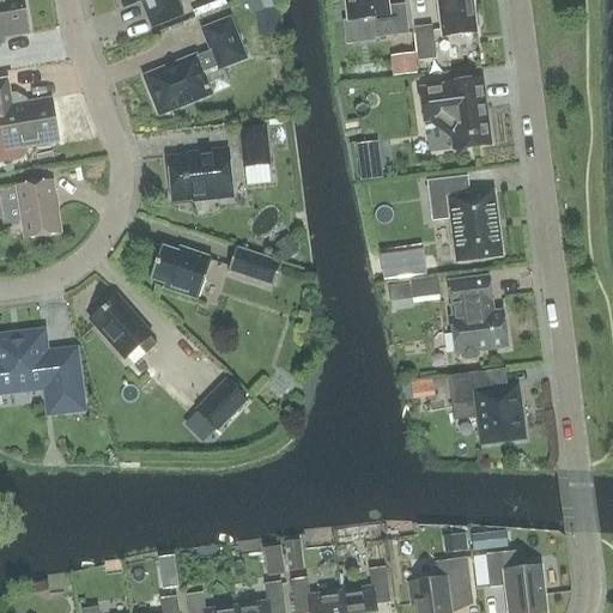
[(2,37),(29,32),(22,0),(0,0),(0,46),(4,41),(2,37)]
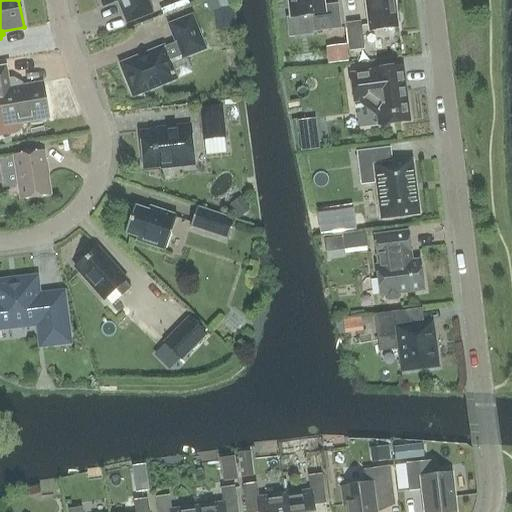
[(100,0),(103,6),(118,1),(127,23),(152,13),(147,0),(100,0)]
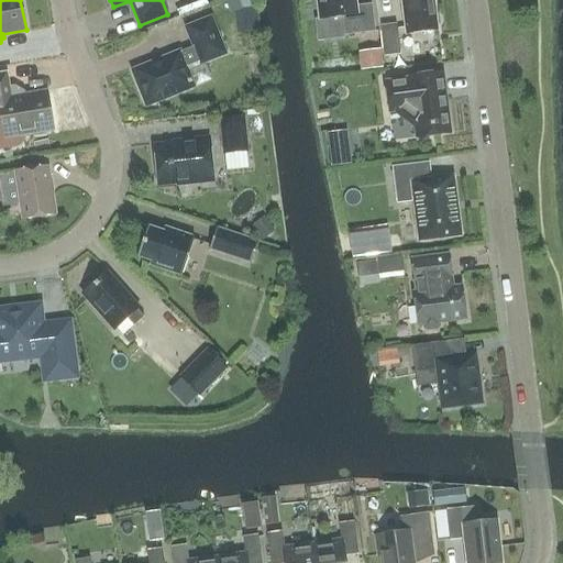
[(180,17),(192,12),(208,7),(206,0),(185,0),(175,3),(180,17)]
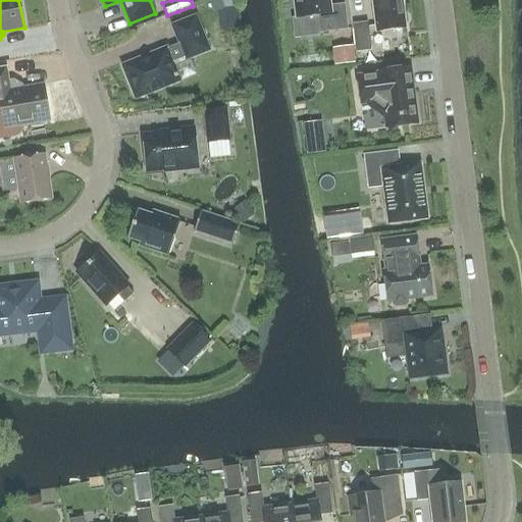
[(328,0),(296,0),(298,18),(317,16),(319,33),(348,30),(345,5),(329,7),(328,0)]
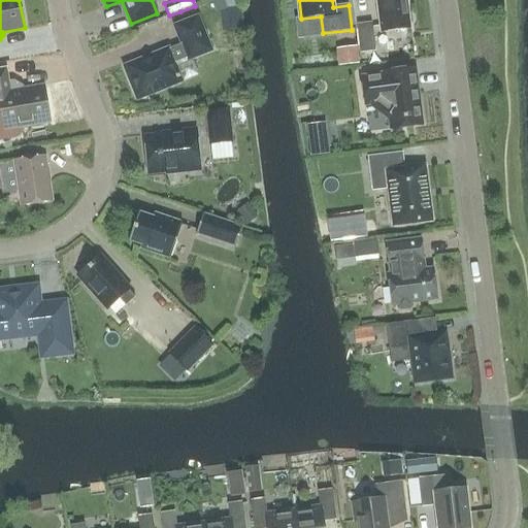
[(407,0),(376,0),(381,33),(410,29),(410,27),(414,23),(413,15),(409,12),(407,0)]
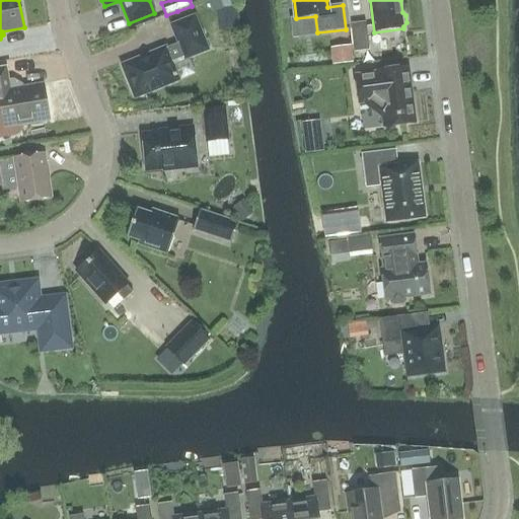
[(186,59),(208,50),(195,17),(172,26),(179,44),(167,49),(166,47),(148,54),(149,56),(123,66),(135,97),(178,80),(171,63),(184,58),(186,59)]
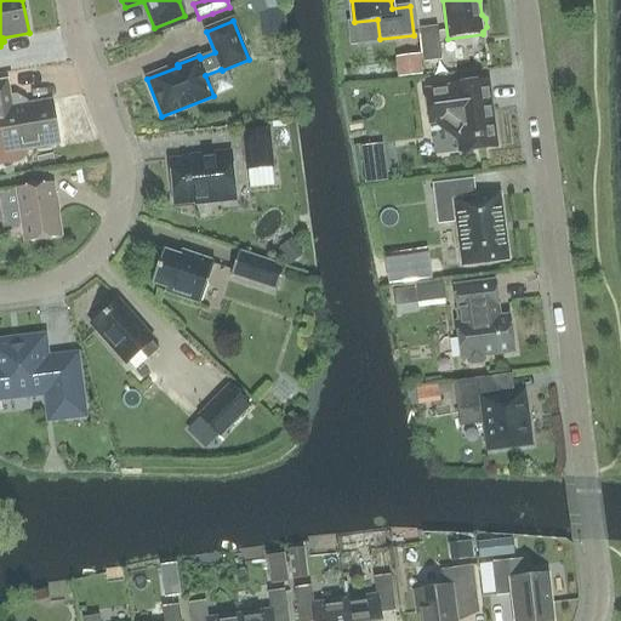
[(438,27),(420,29),(425,62),(442,61),(438,27)]
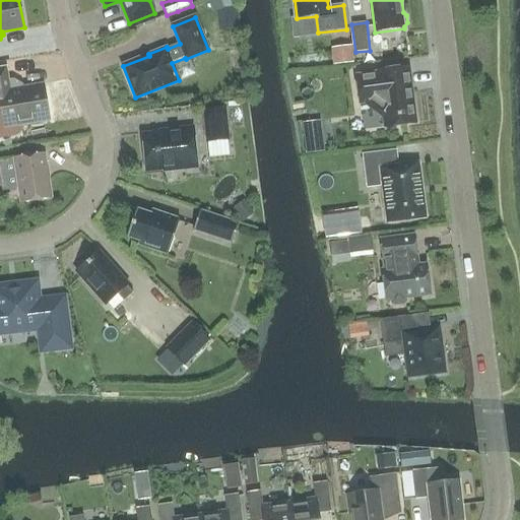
[(351,49),(333,51),(335,65),(352,63),(351,49)]
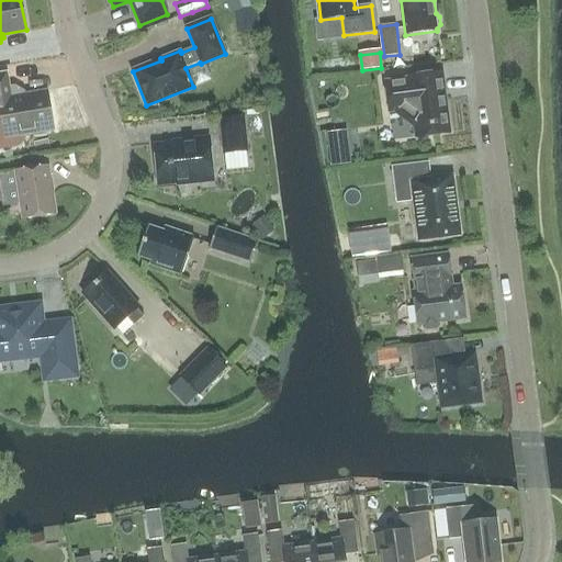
[(24,141),(24,134),(53,130),(47,92),(24,97),(23,93),(14,88),(10,89),(8,72),(0,74),(0,148),(3,149),(15,147),(21,145),(24,141)]
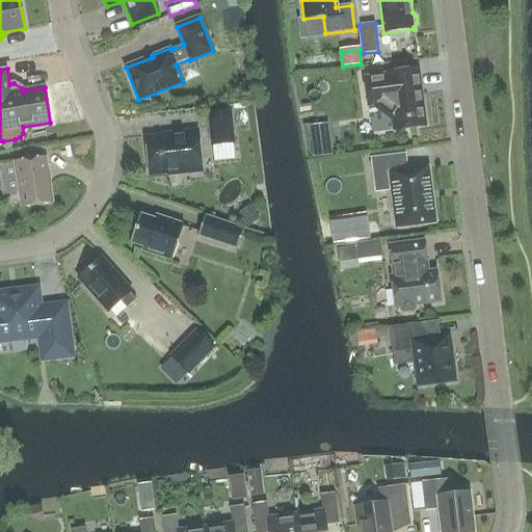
[(377,106),(392,117),(394,131),(426,126),(419,70),(387,74),(387,75),(365,77),(369,107),(377,106)]
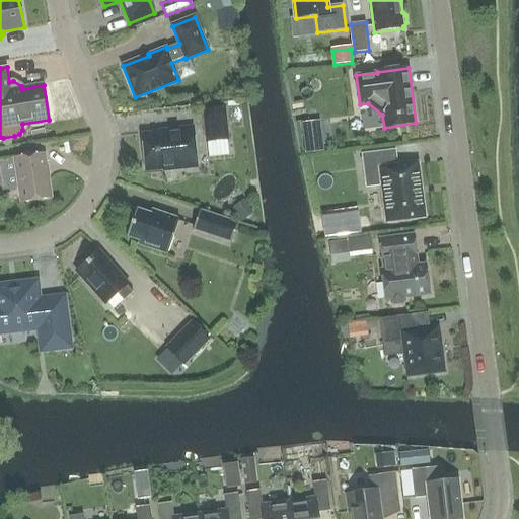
[(207,142),(228,140),(225,109),(203,112),(207,142)]
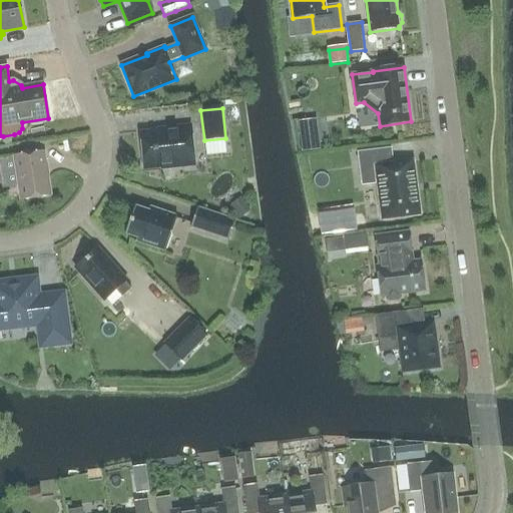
[(171,168),(194,166),(190,125),(167,128),(167,132),(141,135),(144,167),(171,164),(171,168)]
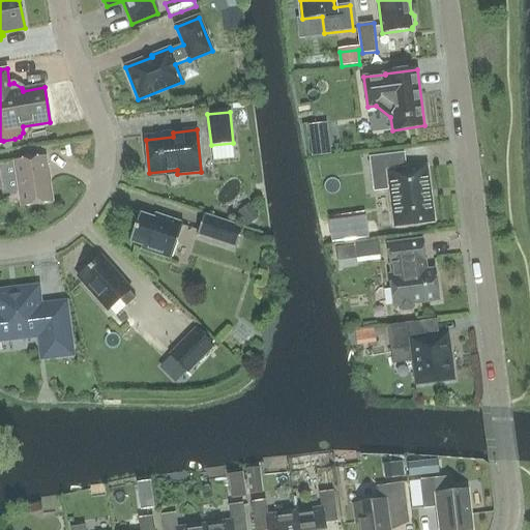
[(374,192),(391,189),(395,227),(434,222),(427,168),(407,170),(404,153),(369,157),(374,192)]
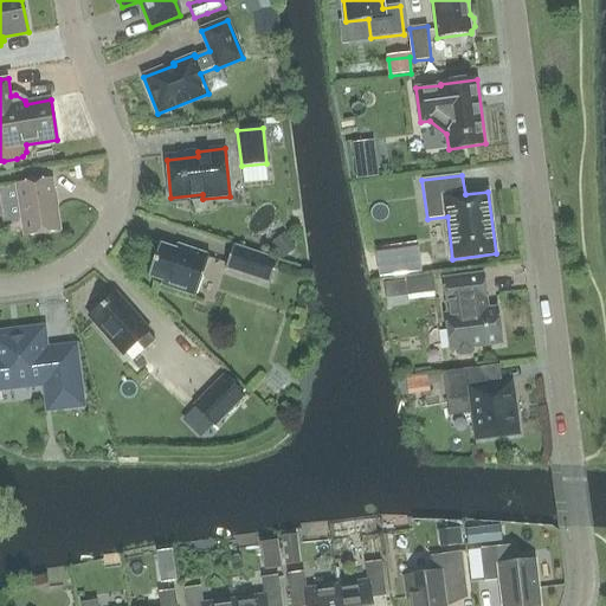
[(25,237),(59,232),(51,180),(18,185),(25,237)]
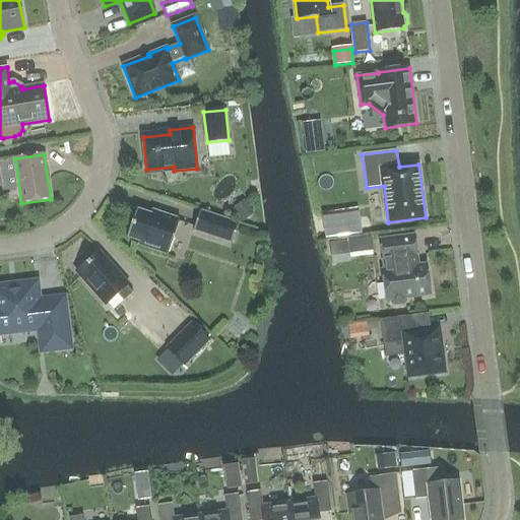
[(245,200),(234,208),(243,221),(255,213),(245,200)]
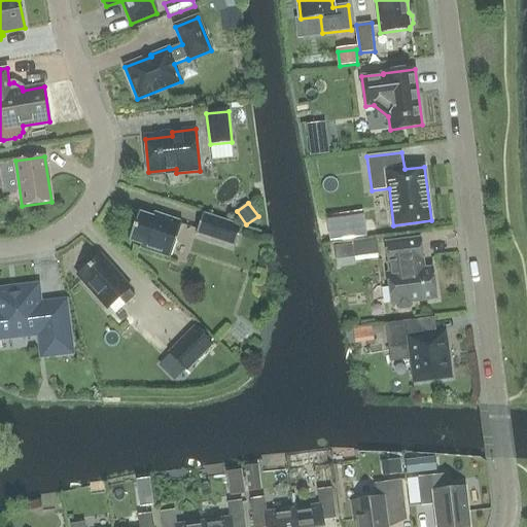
[(170,258),(182,222),(181,222),(164,217),(162,220),(139,213),(138,212),(129,241),(130,241),(143,245),(141,248),(169,257),(169,258),(170,258)]
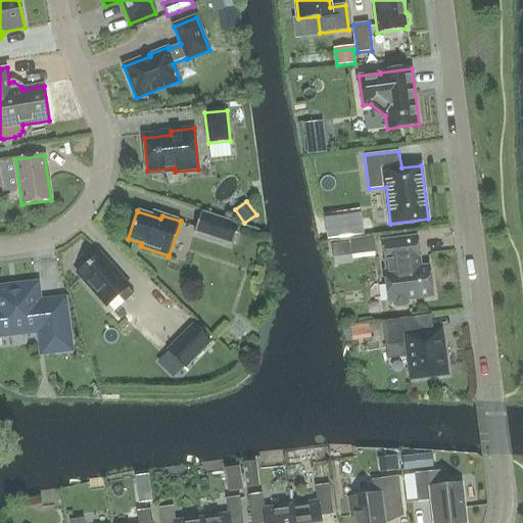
[(233,245),(240,225),(239,225),(202,212),(201,211),(194,232),(195,233),(196,232),(232,244),(233,245)]
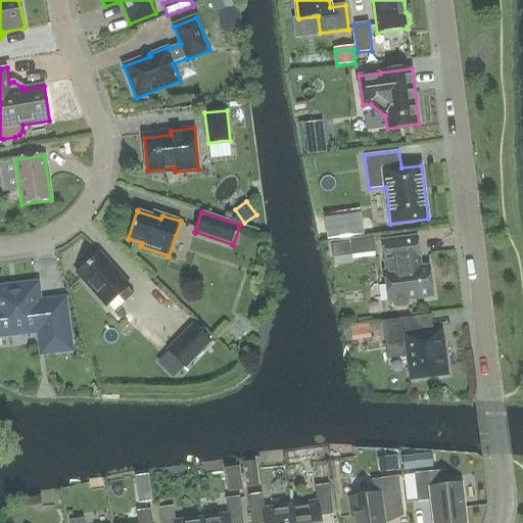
[(365,221),(328,225),(329,236),(366,231),(365,221)]
